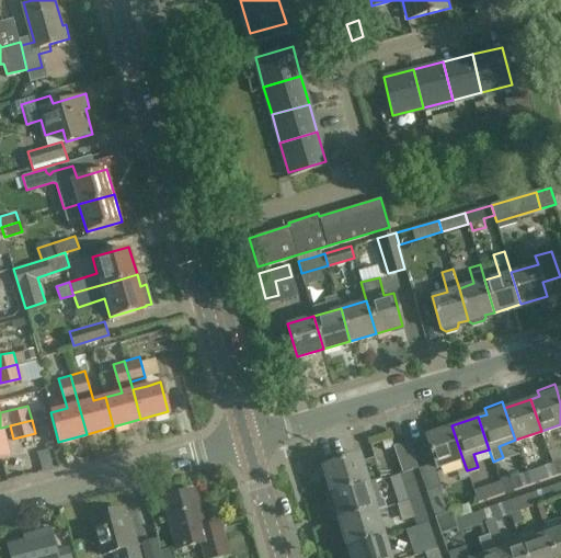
[(436,467),(462,458),(451,425),(425,435),(436,467)]
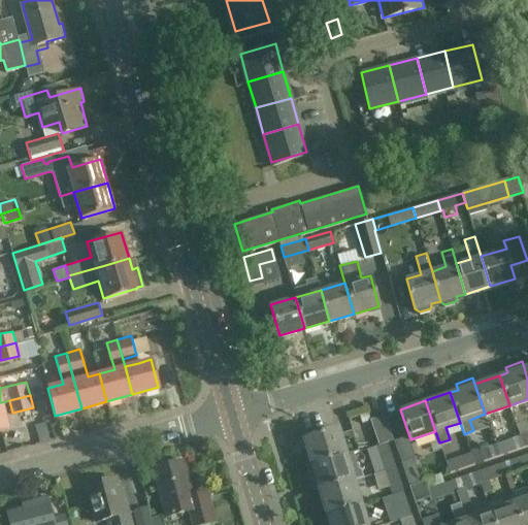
[(0,430),(8,428),(1,402),(0,402),(0,430)]
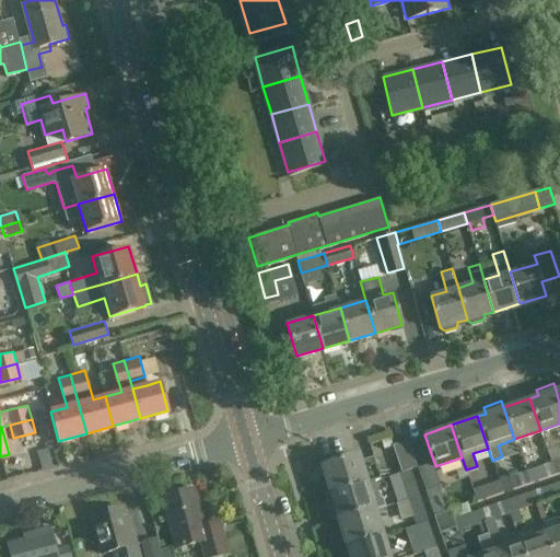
[(409,466),(410,467),(417,466),(407,439),(393,444),(400,470),(409,466)]
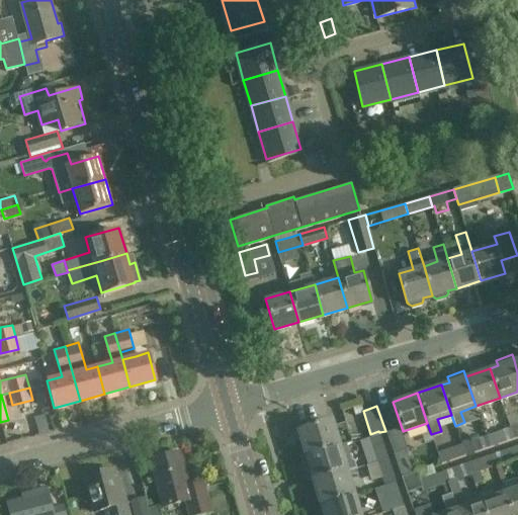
[(517,421),(517,422),(514,413),(506,416),(510,424),(509,425),(513,437),(517,434),(517,421)]
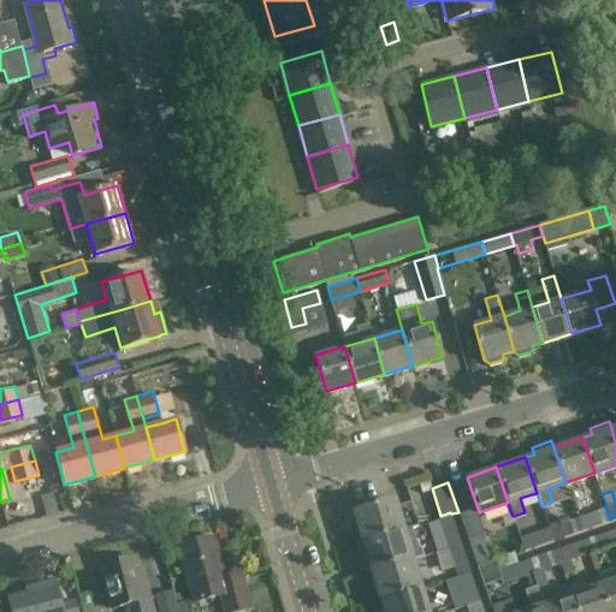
[(362,540),(403,528),(419,523),(412,500),(396,505),(394,498),(354,510),(362,540)]
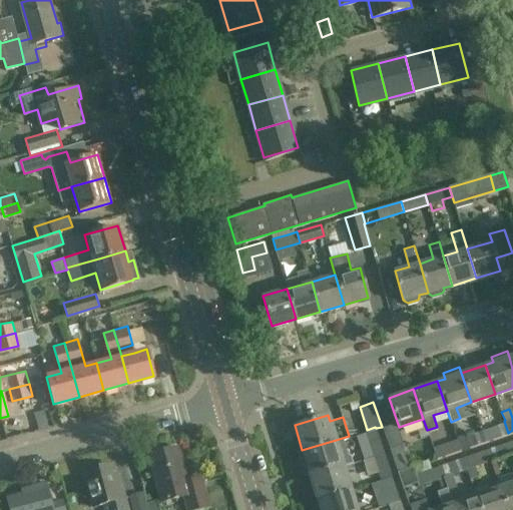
[(504,421),(480,429),(484,441),(508,433),(504,421)]
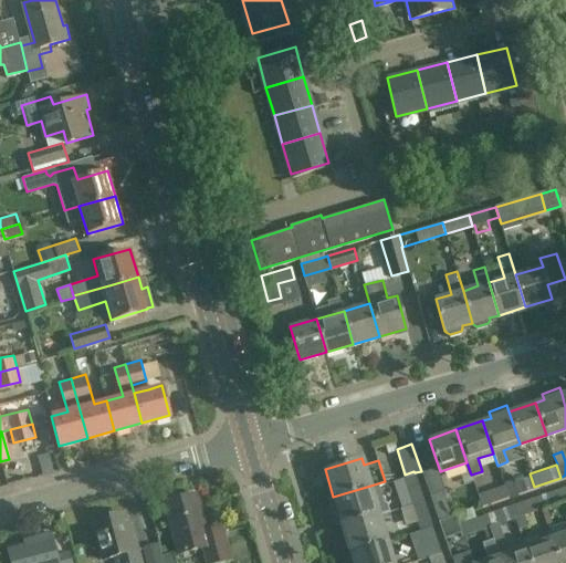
[(410,502),(422,498),(415,472),(413,471),(405,475),(401,477),(410,502)]
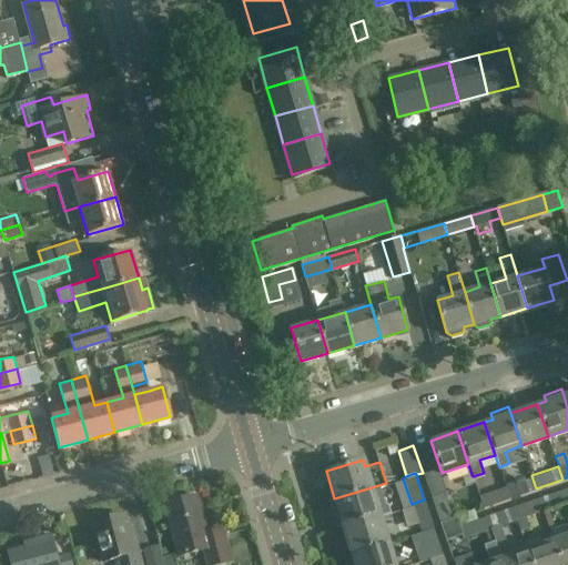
[(531,475),(505,484),(509,497),(536,488),(531,475)]
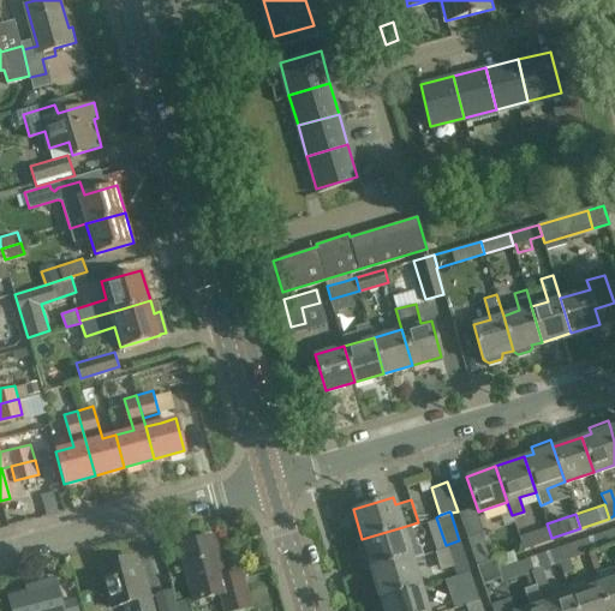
[(524,547),(551,538),(547,523),(519,534),(524,547)]
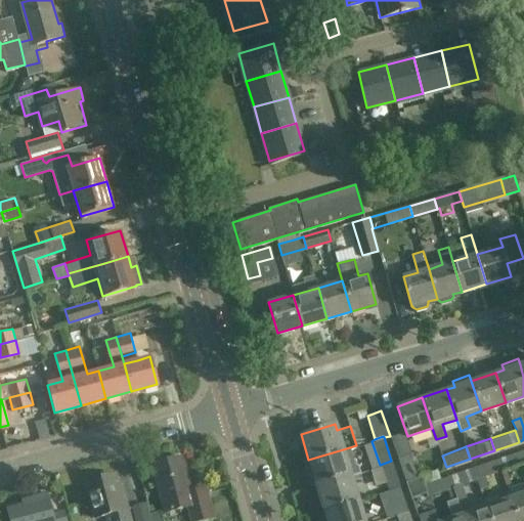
[(308,460),(315,484),(350,474),(343,449),(308,460)]
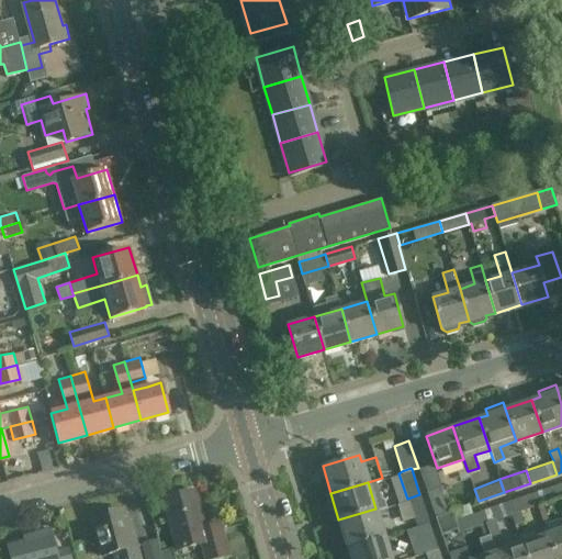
[(561,491),(559,482),(532,491),(537,504),(561,494),(561,491)]
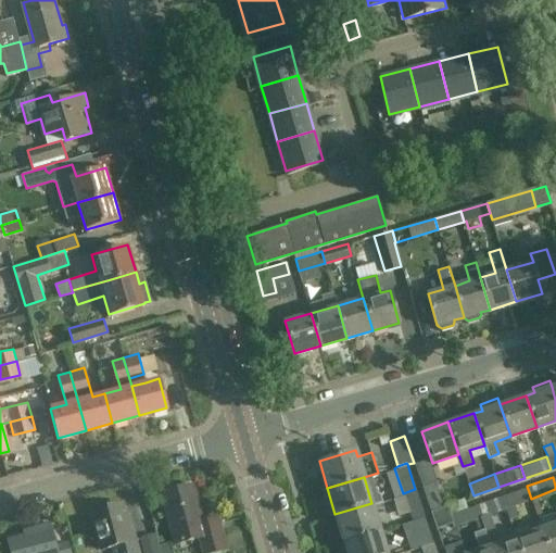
[(422,486),(430,510),(443,505),(434,481),(422,486)]
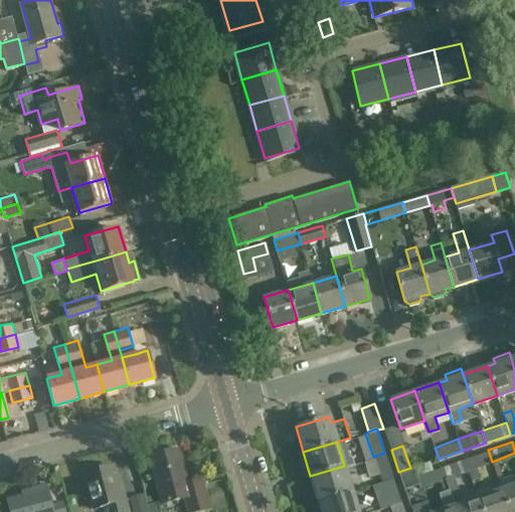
[(208,507),(200,478),(187,482),(177,448),(150,455),(163,501),(185,495),(189,511),(208,507)]
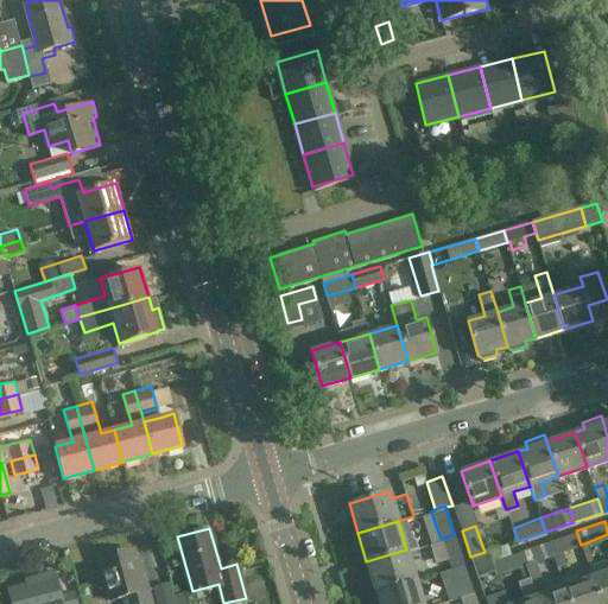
[(552,554),(581,545),(576,531),(549,540),(552,554)]
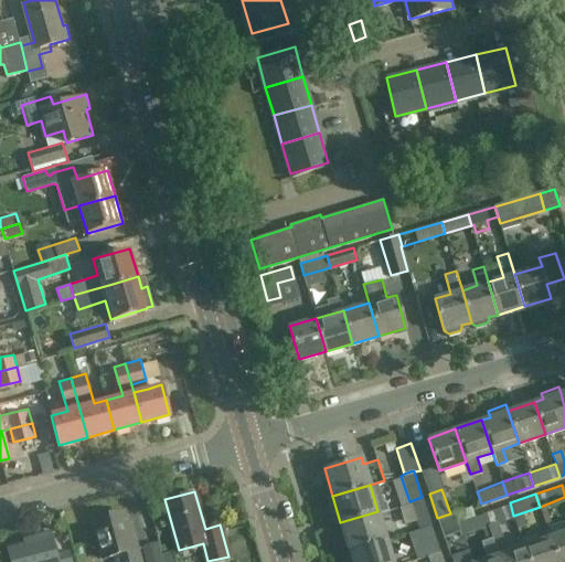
[(418,527),(430,522),(422,497),(409,501),(418,527)]
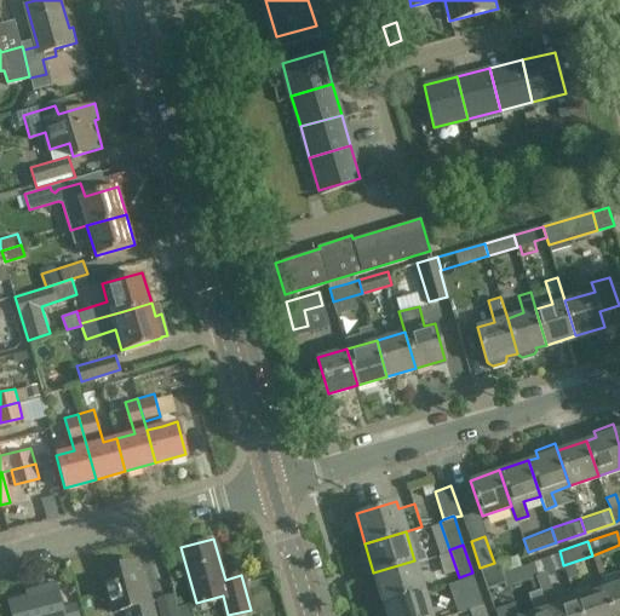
[(560,551),(530,562),(534,575),(563,565),(560,551)]
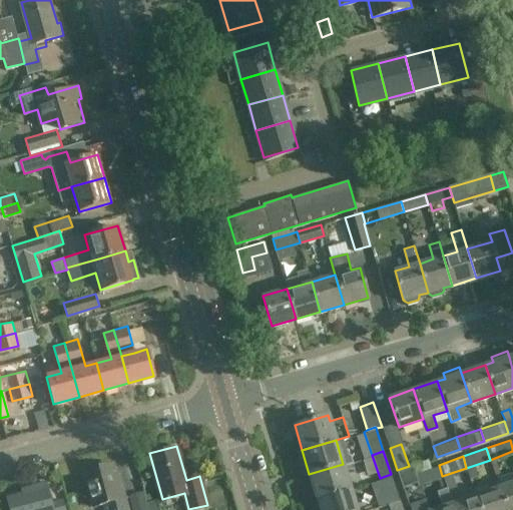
[(129,509),(120,477),(117,478),(113,462),(85,470),(94,504),(102,502),(104,509),(129,509)]
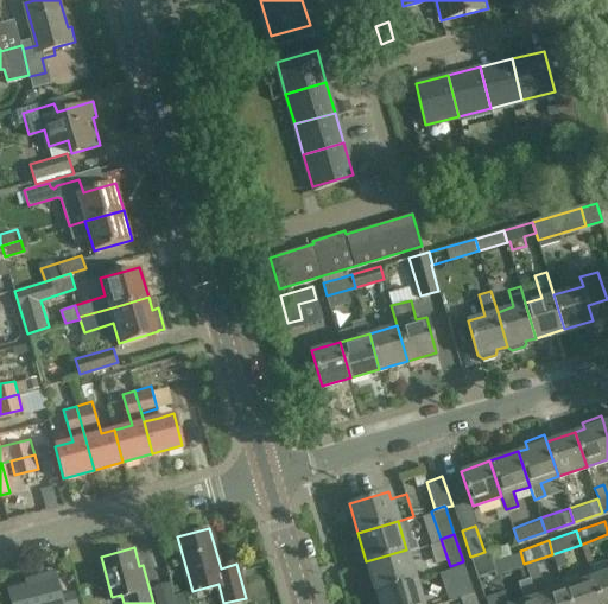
[(366,561),(375,590),(415,579),(406,550),(366,561)]
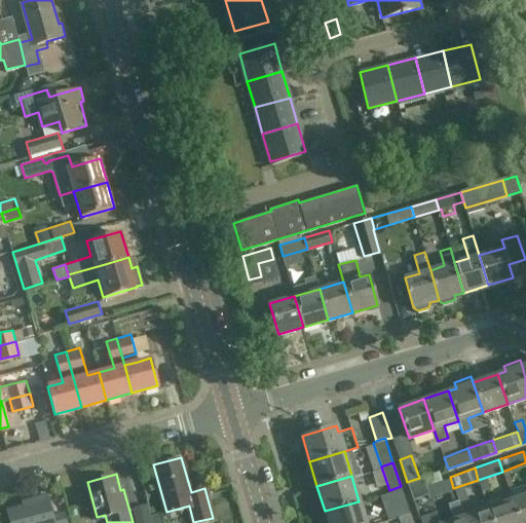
[(424,485),(428,496),(453,488),(450,477),(424,485)]
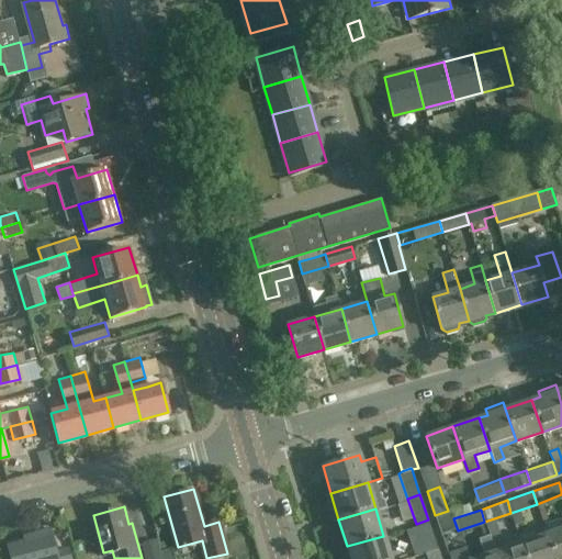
[(561,558),(561,516),(559,517),(561,528),(547,533),(555,558),(561,558)]
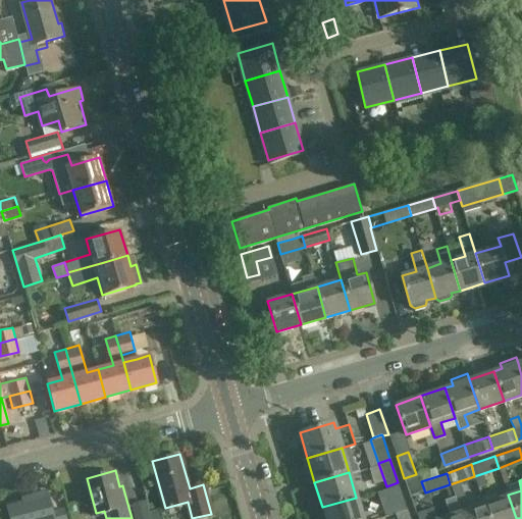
[(398,482),(386,486),(395,512),(407,508),(398,482)]
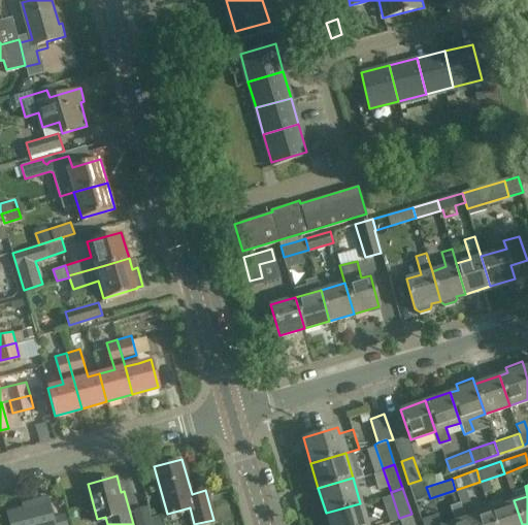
[(522,524),(514,500),(512,493),(502,496),(504,503),(489,509),(494,524),(522,524)]
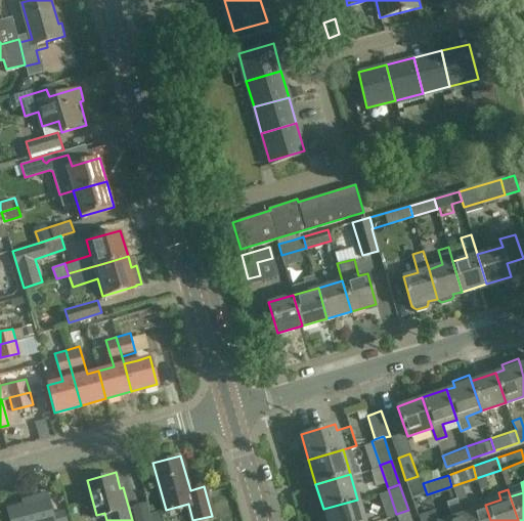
[(7,506),(11,520),(66,520),(63,509),(52,511),(47,490),(20,497),(22,502),(7,506)]
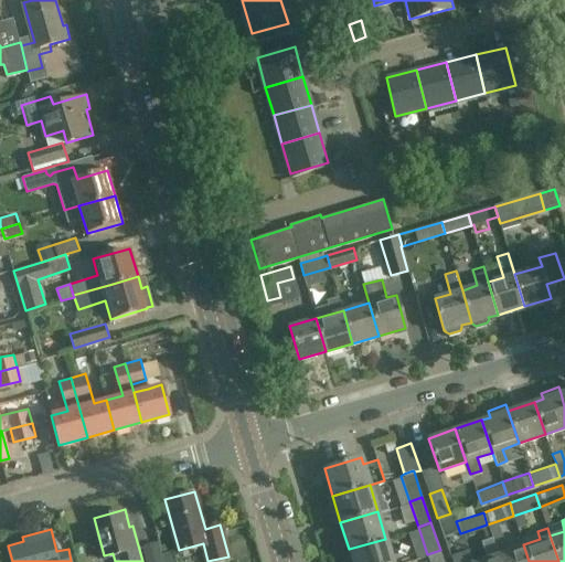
[(500,561),(498,553),(492,537),(481,541),(488,557),(472,561),(471,561),(468,552),(451,558),(452,561),(500,561)]
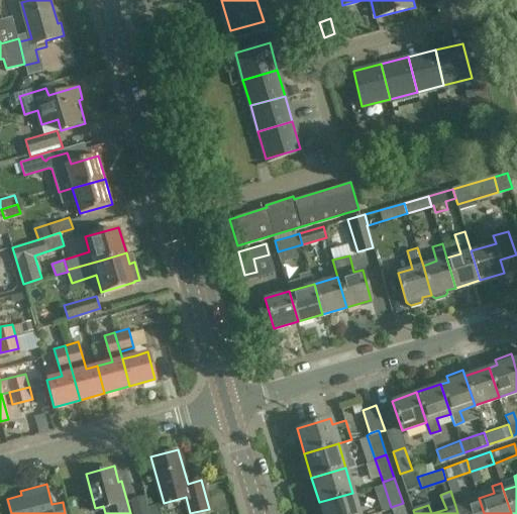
[(319,502),(322,513),(358,513),(352,493),(319,502)]
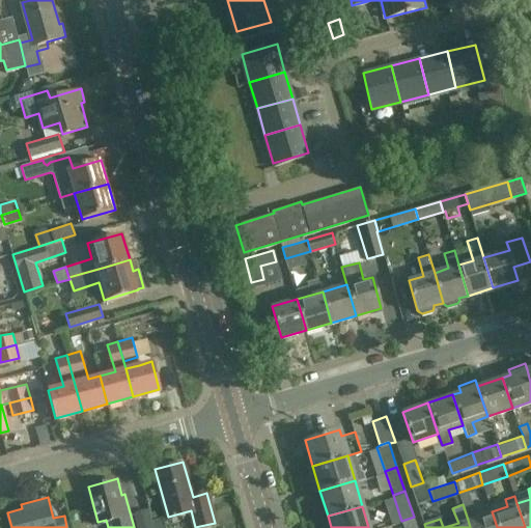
[(151,527),(147,508),(134,511),(137,527),(151,527)]
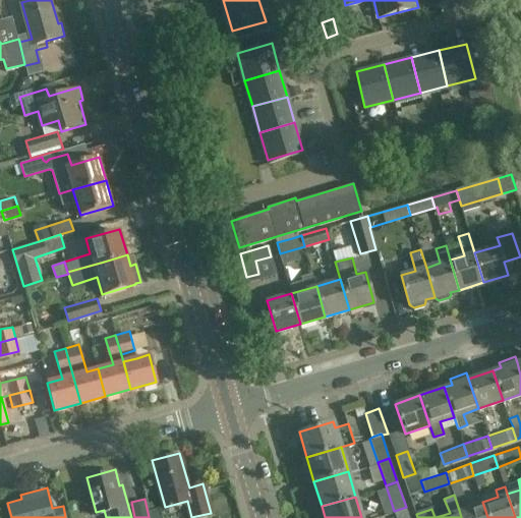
[(459,510),(461,517),(487,517),(482,502),(459,510)]
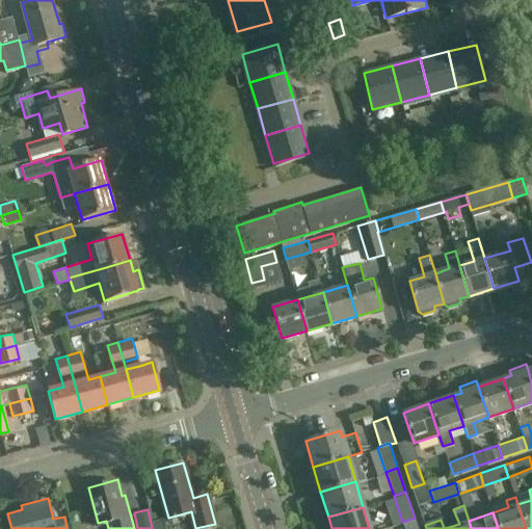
[(418,528),(415,518),(402,522),(404,528),(418,528)]
